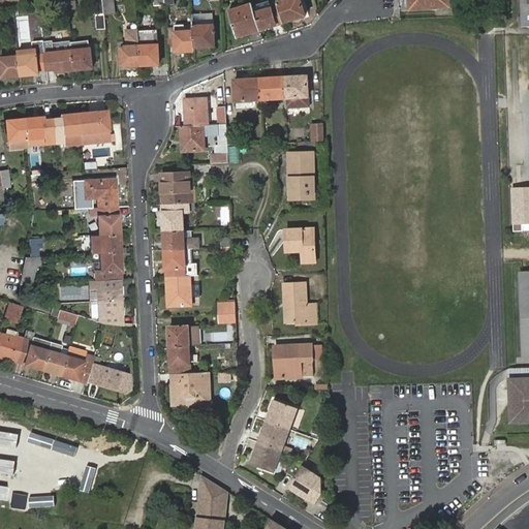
[(103,13),(101,0),(93,0),(95,28),(104,27),(103,13)]
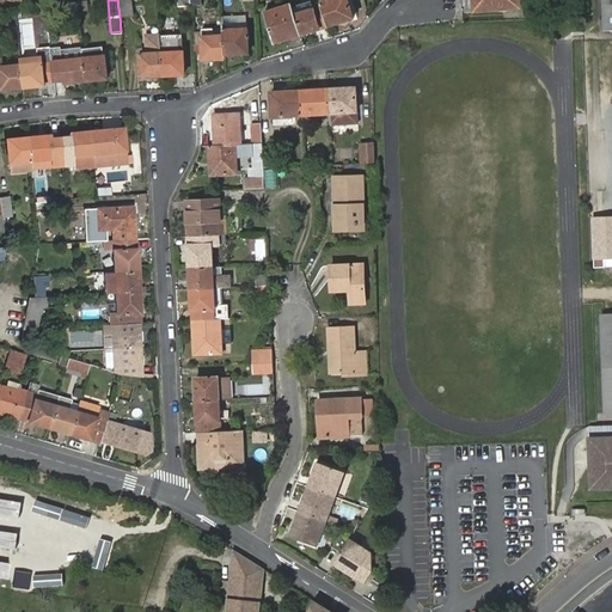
[(129,0),(117,0),(120,16),(132,14),(129,0)]
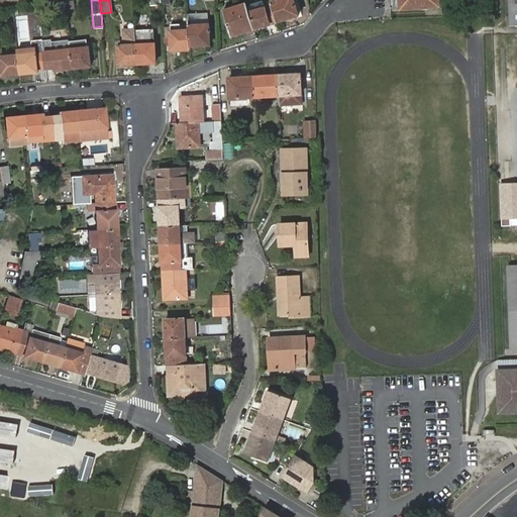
[(294,0),(271,0),(270,0),(271,4),(276,20),(298,13),(294,0)]
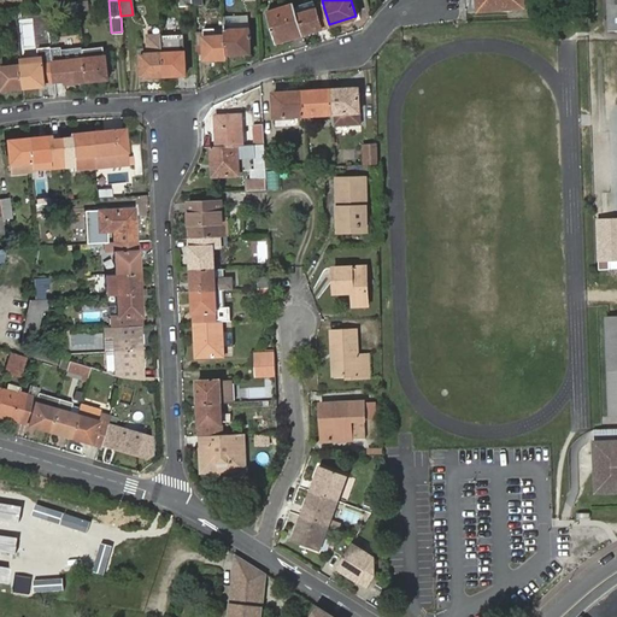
[(616,0),(605,0),(607,28),(616,27),(616,0)]
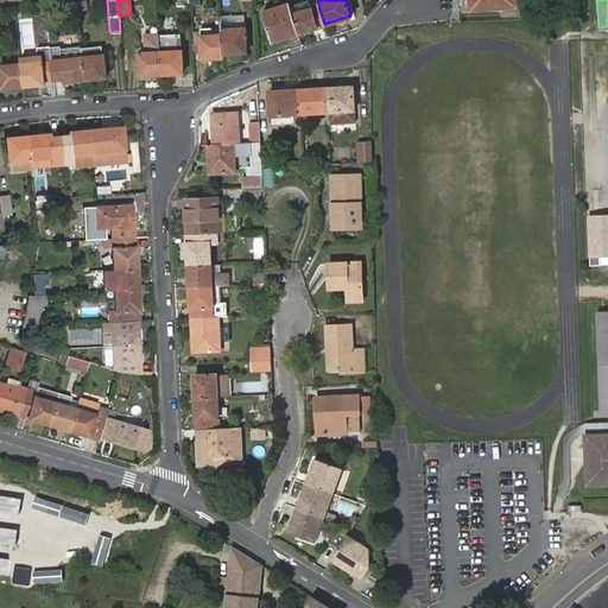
[(292,12),(289,2),(261,11),(270,40),(298,31),(292,12)]
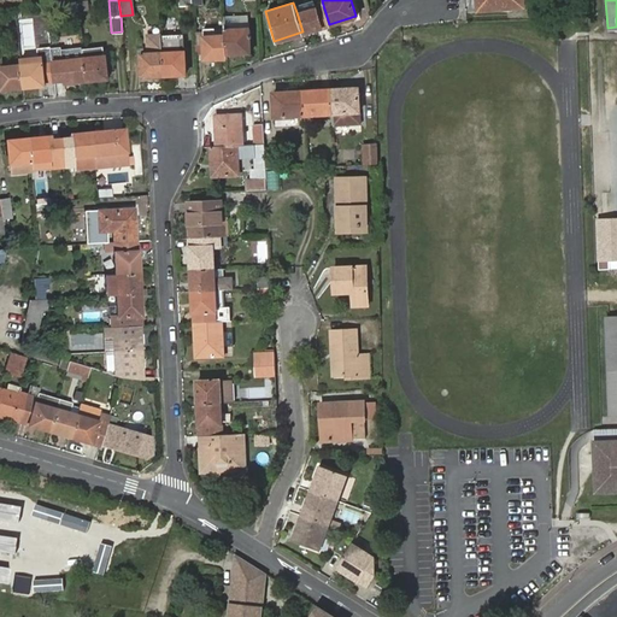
[(303,31),(329,24),(323,5),(297,12),(303,31)]
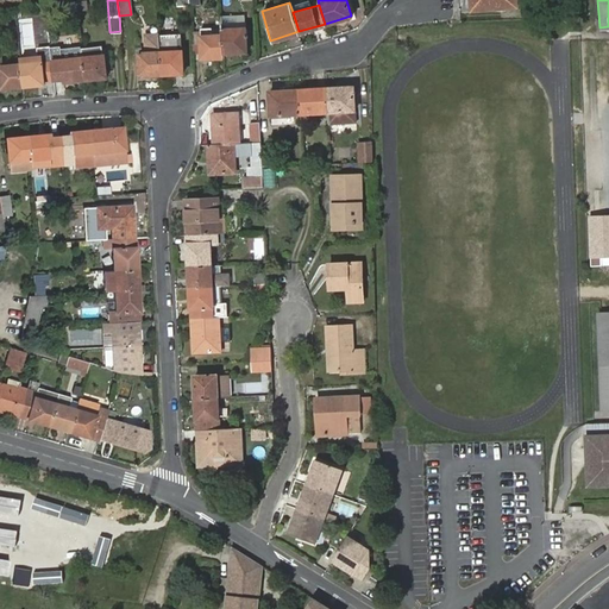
[(246,50),(244,18),(242,12),(221,13),(221,25),(223,33),(224,52),(246,50)]
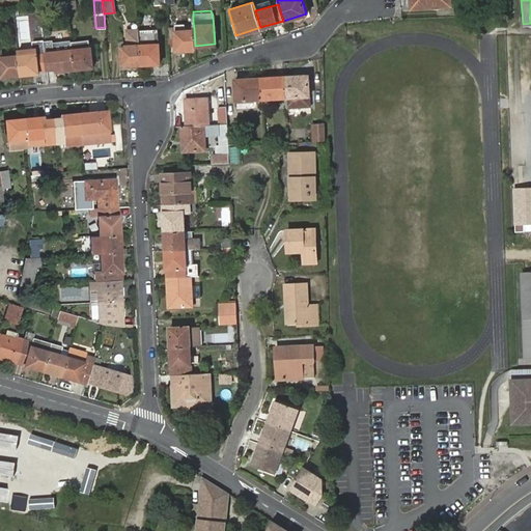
[(195,46),(194,29),(185,30),(184,22),(174,23),(176,49),(195,48),(195,46)]
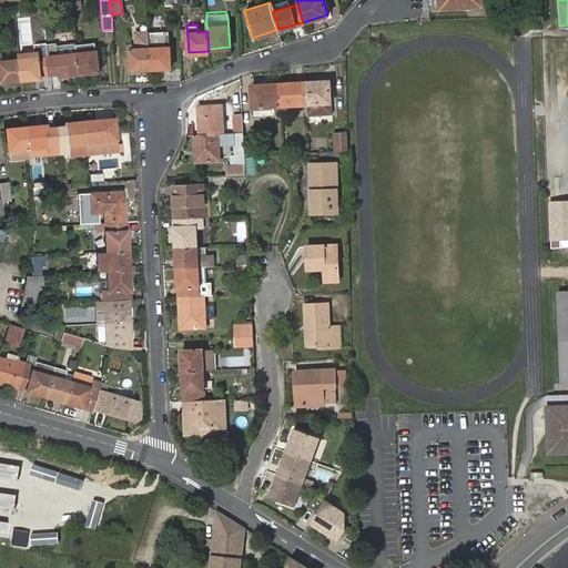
[(130,69),(150,68),(148,30),(148,29),(134,30),(135,48),(129,49),(130,69)]
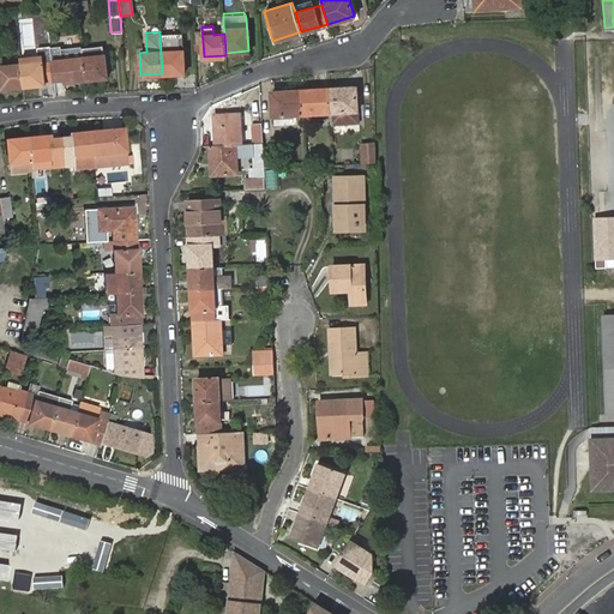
[(160,32),(162,73),(182,72),(180,31),(160,32)]
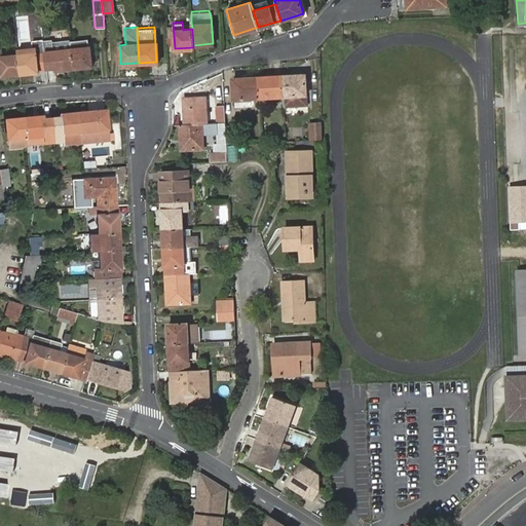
[(72,67),(70,48),(53,49),(52,36),(41,37),(43,49),(44,66),(52,66),(52,69),(72,67)]
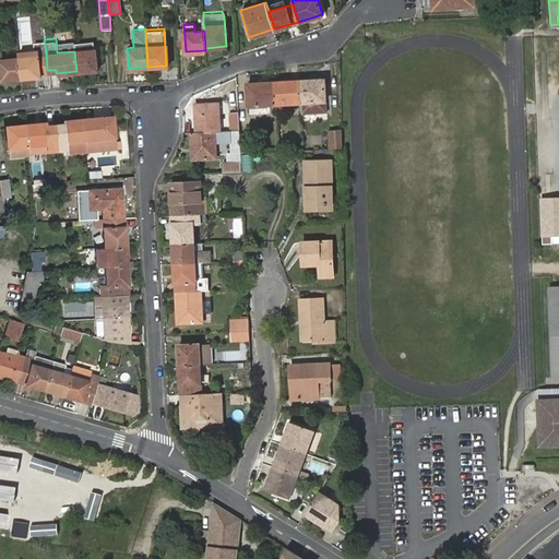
[(92,42),(73,43),(74,51),(76,71),(96,70),(94,49),(93,49),(92,42)]
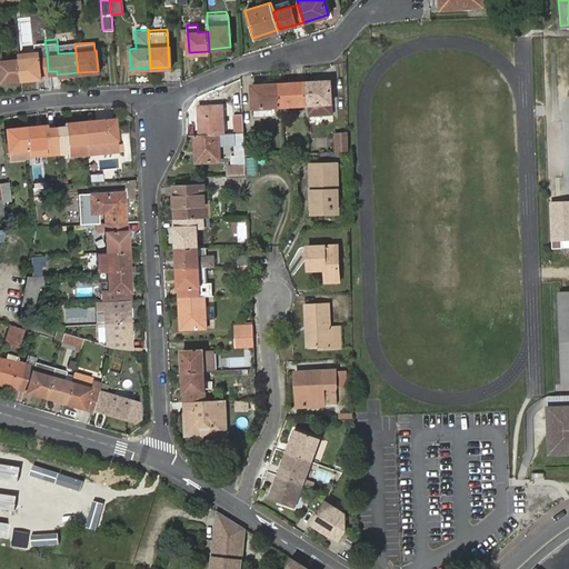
[(48,71),(47,53),(18,58),(20,79),(39,75),(39,72),(48,71)]
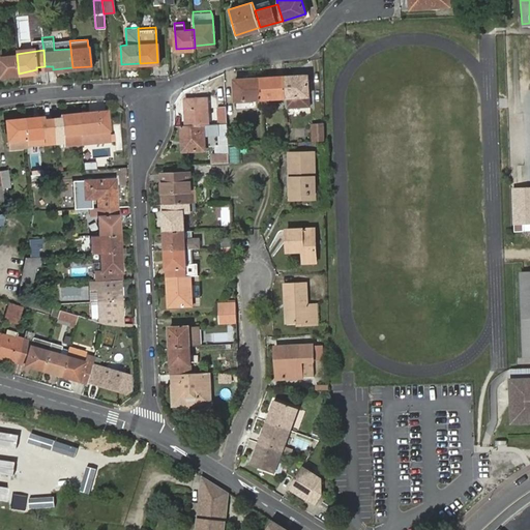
[(0,76),(19,74),(17,54),(0,57),(0,76)]
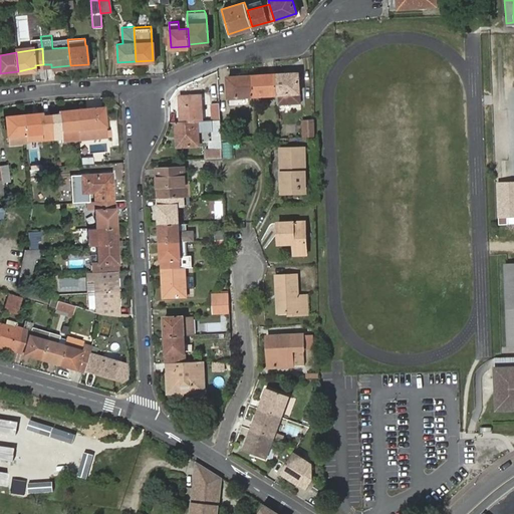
[(275,73),(276,94),(276,102),(298,101),(298,94),(297,72),(275,73)]
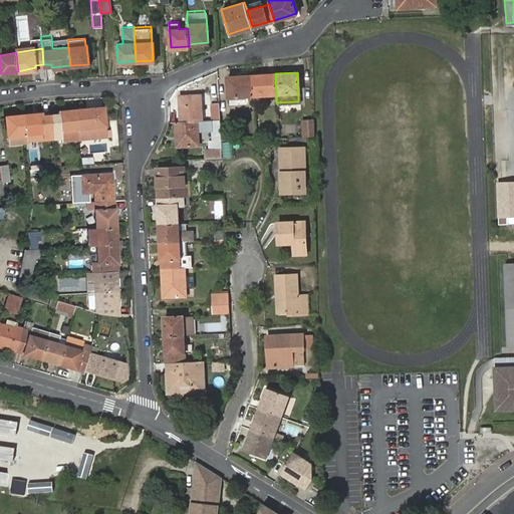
[(251,74),(252,95),(276,94),(275,73),(251,74)]
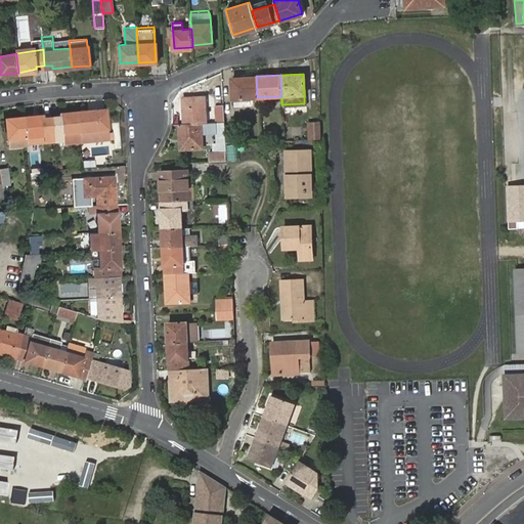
[(231,98),(257,97),(256,76),(230,77),(231,98)]
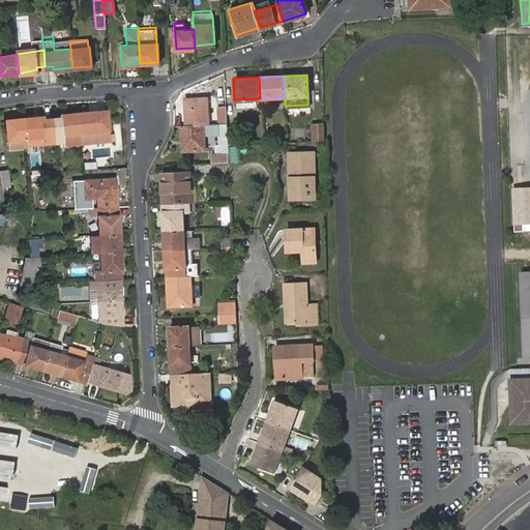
[(200,123),(207,123),(206,98),(185,99),(185,124),(200,123)]
